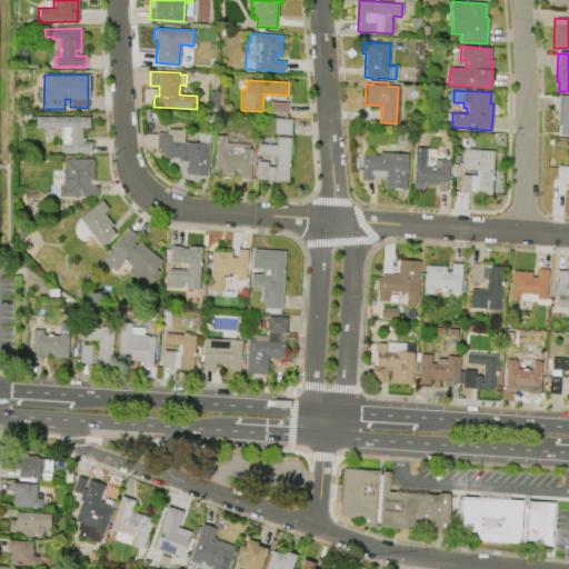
[(568,135),(560,135),(560,125),(557,125),(558,96),(568,96),(568,135)]
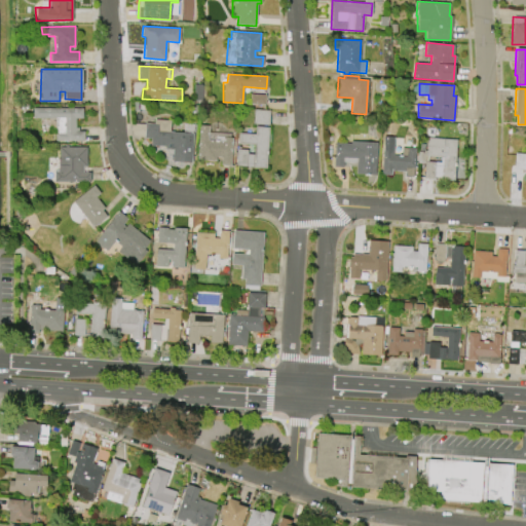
[(265,104),(250,103),(251,95),(266,96),(265,104)]
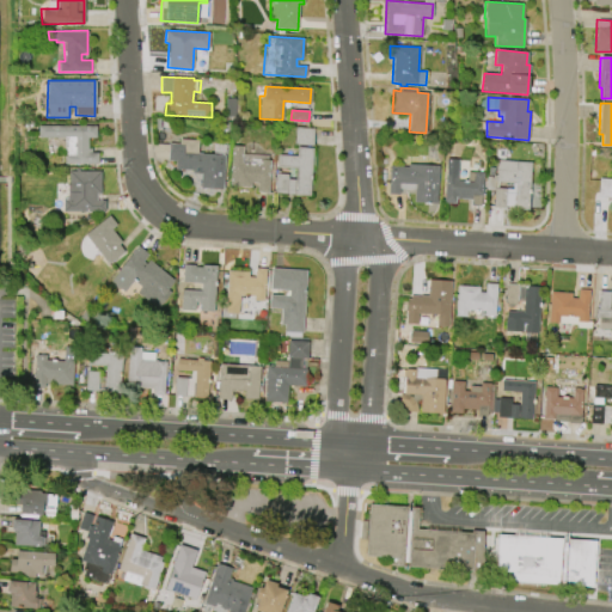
[(37,126),(96,126),(96,138),(87,138),(87,148),(91,148),(91,152),(97,152),(97,164),(63,164),(63,154),(55,154),(55,138),(37,138),(37,126)]
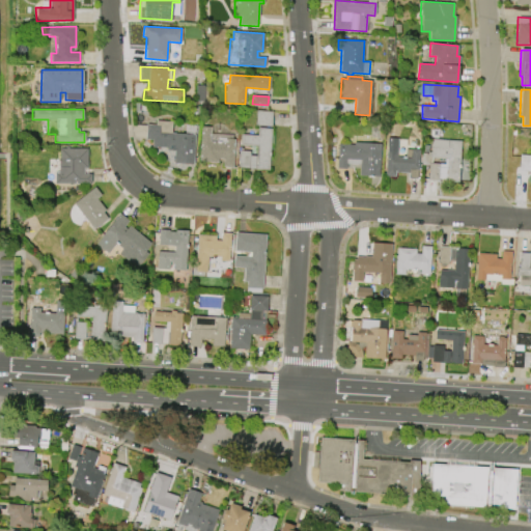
[(271,126),(255,124),(256,110),(272,111),(271,126)]
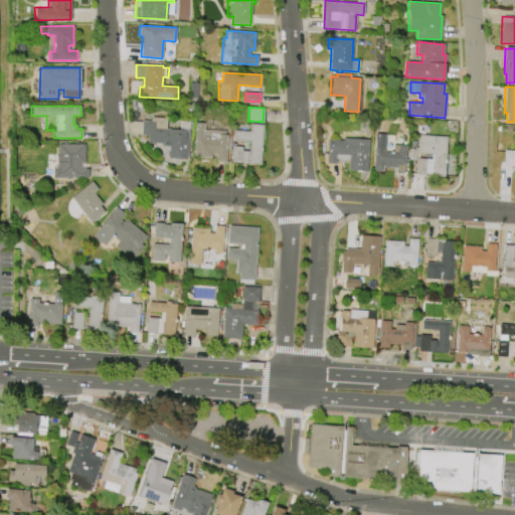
[(189,131),(187,159),(167,158),(168,145),(146,143),(147,135),(141,135),(142,121),(151,122),(151,117),(167,118),(166,129),(189,131)]
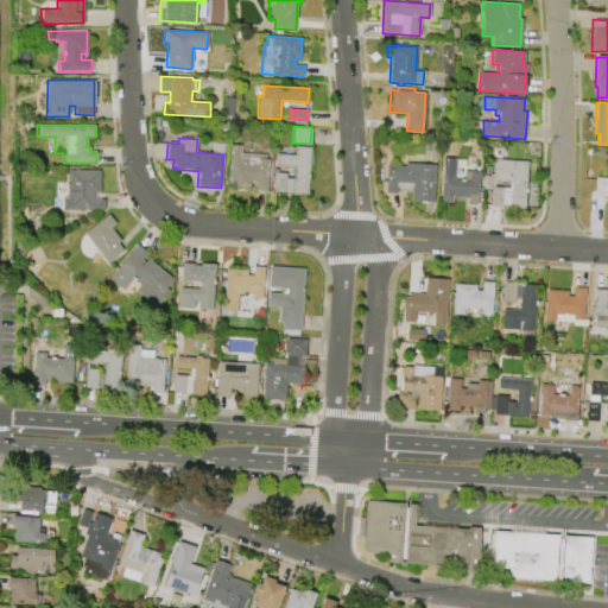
[(228,185),(230,144),(241,145),(241,153),(266,154),(265,159),(268,159),(266,190),(255,190),(255,182),(249,181),(249,187),(228,185)]
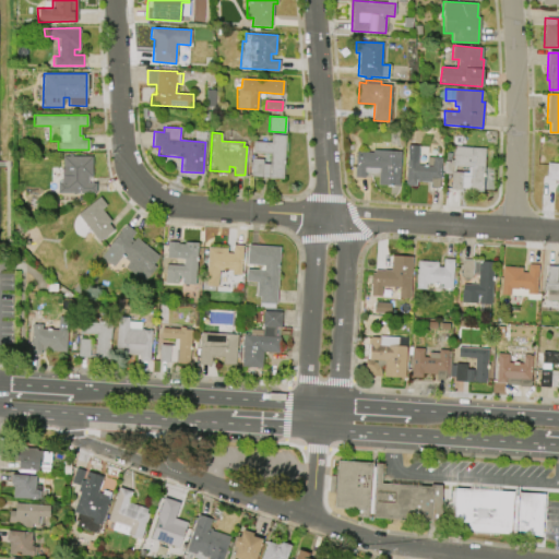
[(270,154),(252,153),(253,142),(271,142),(271,134),(285,135),(283,179),(250,177),(251,158),(262,159),(262,164),(269,164),(270,154)]
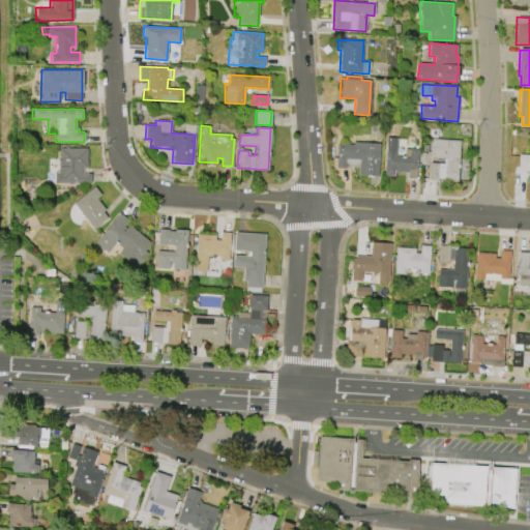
[(417,169),(416,169),(416,178),(408,178),(408,172),(395,172),(395,176),(384,175),(386,137),(396,138),(395,156),(404,156),(404,149),(418,149),(417,169)]
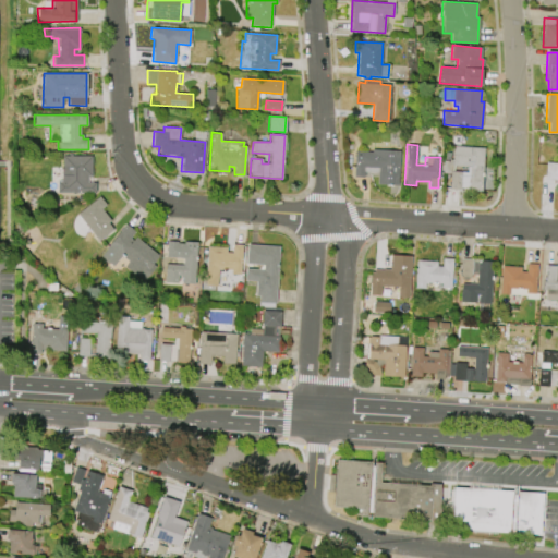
[(484,148),(482,192),(449,190),(450,173),(443,173),(443,161),(452,161),(453,147),(484,148)]
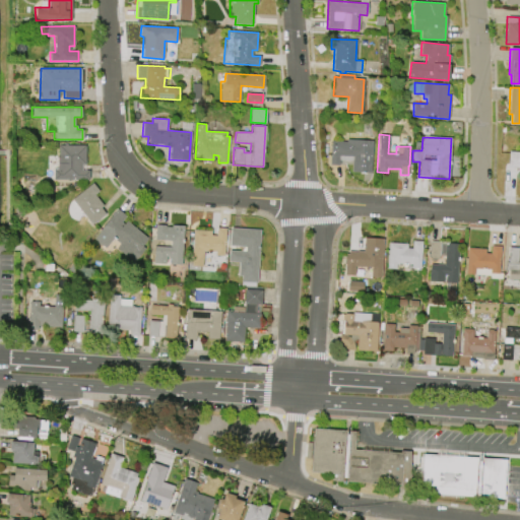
[(331,140),(346,141),(346,139),(372,141),(370,173),(351,172),(352,156),(339,155),(338,166),(329,165),(331,140)]
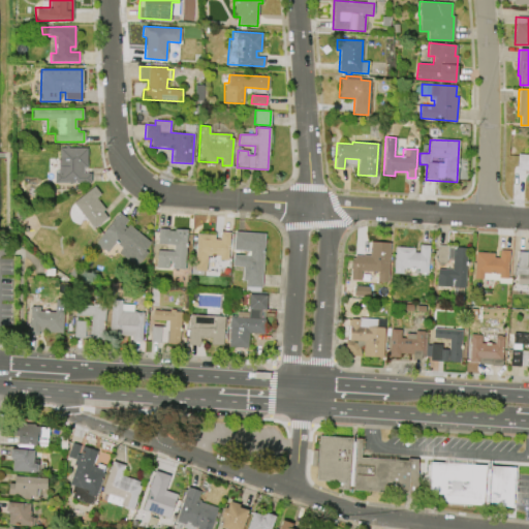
[(60,148),(87,148),(88,166),(83,166),(83,173),(90,173),(90,183),(55,183),(54,172),(60,172),(60,148)]
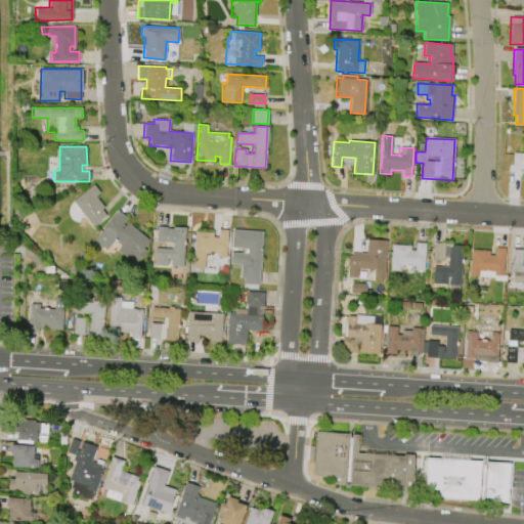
[(513,153),(523,153),(523,169),(512,169),(513,153)]
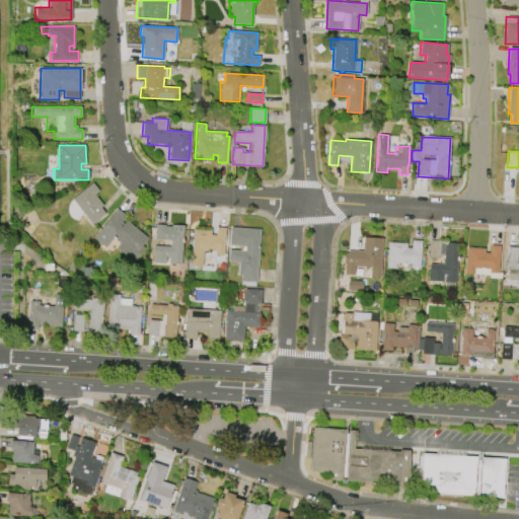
[(91,224),(72,199),(92,183),(98,191),(94,195),(102,206),(100,208),(105,214),(91,224)]
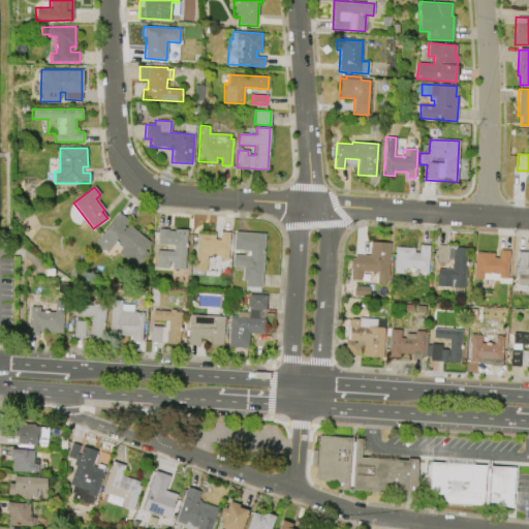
[(94,243),(119,212),(128,219),(123,226),(126,228),(128,225),(150,243),(132,265),(118,253),(122,249),(115,243),(106,253),(94,243)]
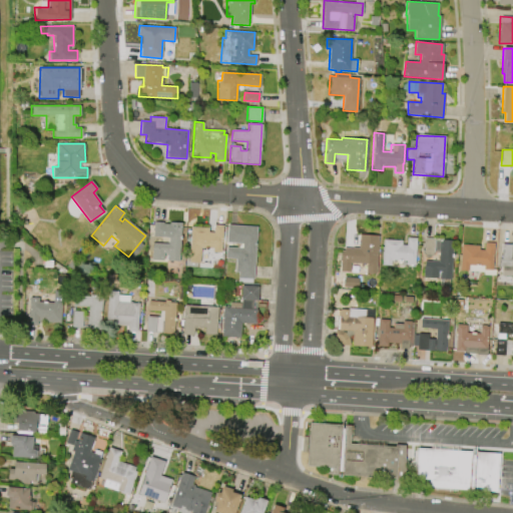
[(181,223),(178,262),(166,261),(167,253),(163,253),(163,261),(151,260),(152,242),(167,243),(168,237),(153,236),(154,221),(162,222),(162,223),(169,224),(169,222),(181,223)]
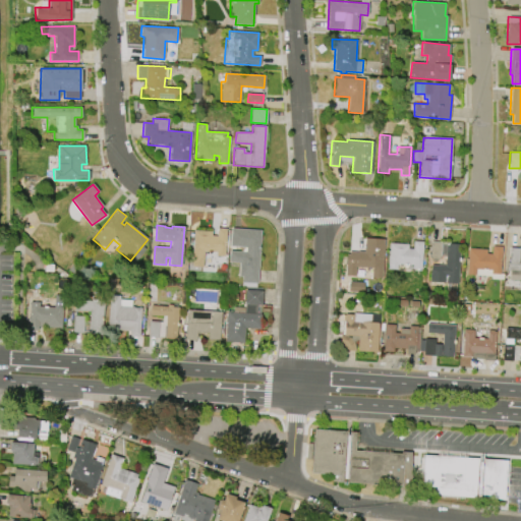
[(191,267),(193,230),(212,231),(212,236),(216,236),(217,228),(227,229),(225,256),(216,256),(216,251),(204,251),(203,267),(191,267)]
